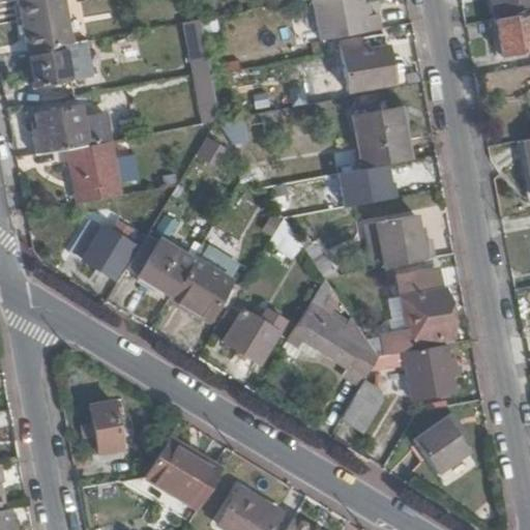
[(71,45),(63,0),(36,0),(26,2),(19,4),(28,53),(30,52),(65,46),(71,45)]
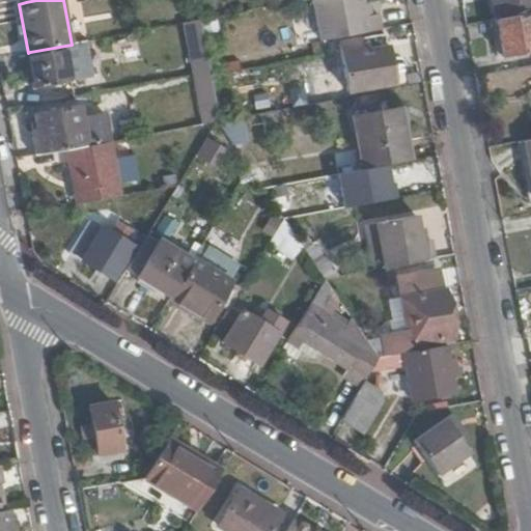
[(312,0),(320,42),(322,42),(381,30),(378,15),(369,16),(365,17),(362,5),(361,0),(312,0)]
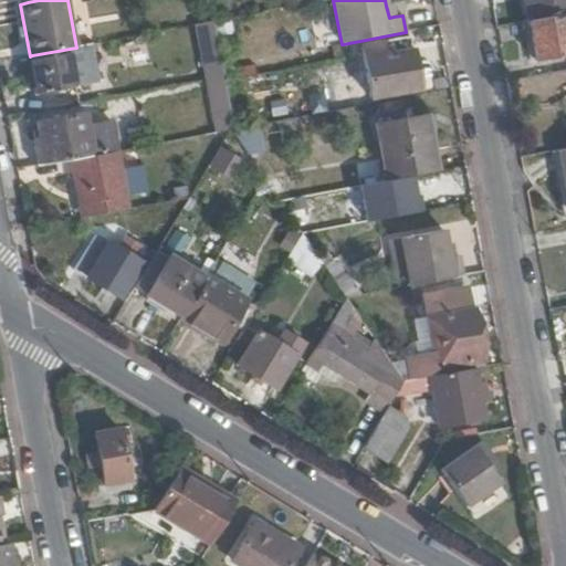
[(565,0),(526,0),(531,21),(565,13),(565,0)]
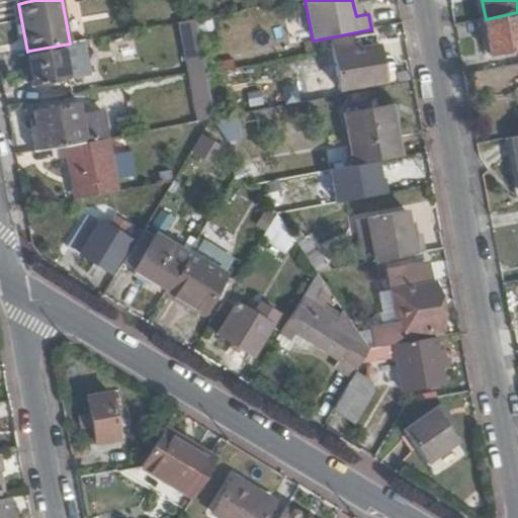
[(517,12),(486,19),(493,56),(517,51),(517,12)]
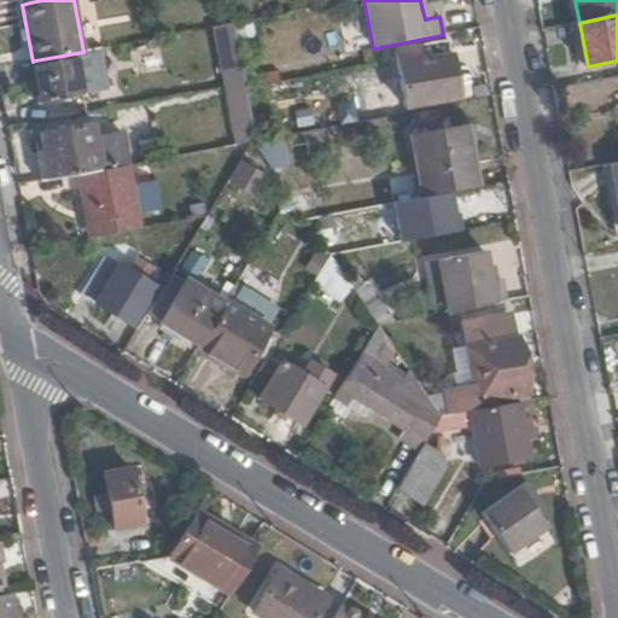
[(392,51),(403,106),(455,97),(445,41),(392,51)]
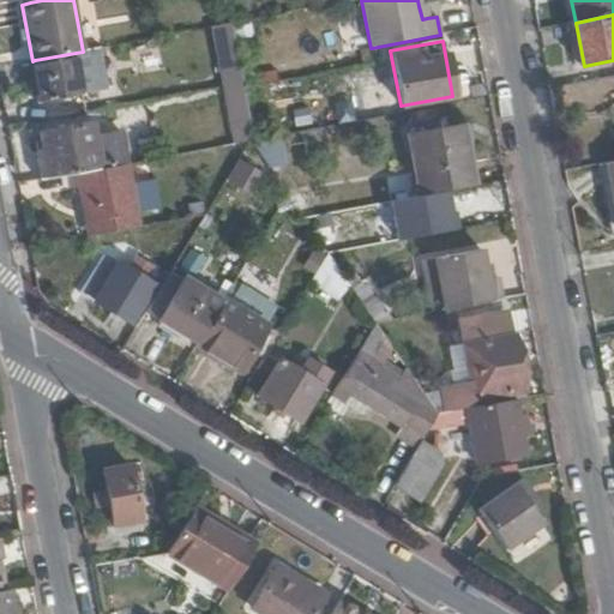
[(84,95),(76,53),(35,60),(43,102),(84,95)]
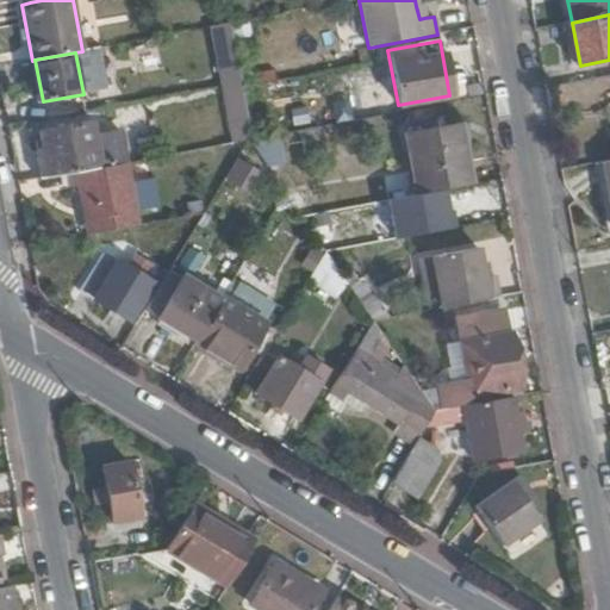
[(243,81),(238,58),(221,62),(225,85),(243,81)]
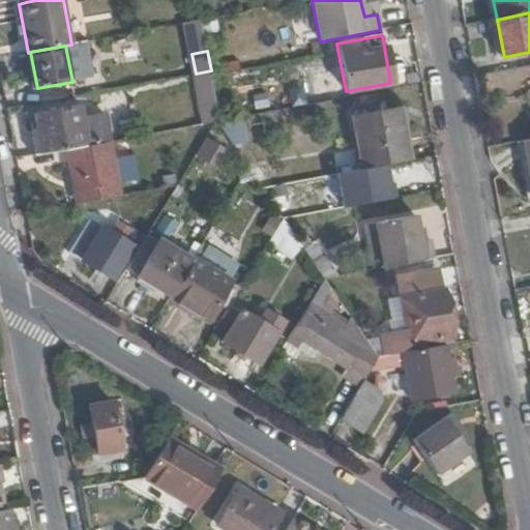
[(30,122),(36,155),(68,149),(115,141),(110,114),(82,118),(80,106),(34,113),(36,121),(30,122)]
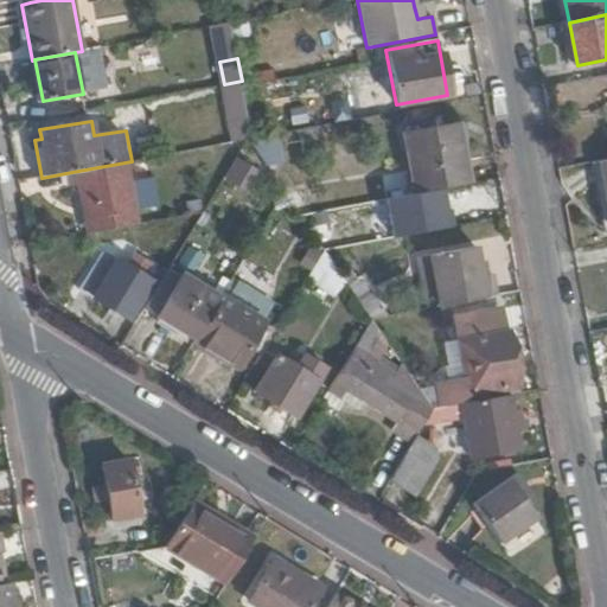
[(464,183),(453,126),(403,135),(415,192),(464,183)]
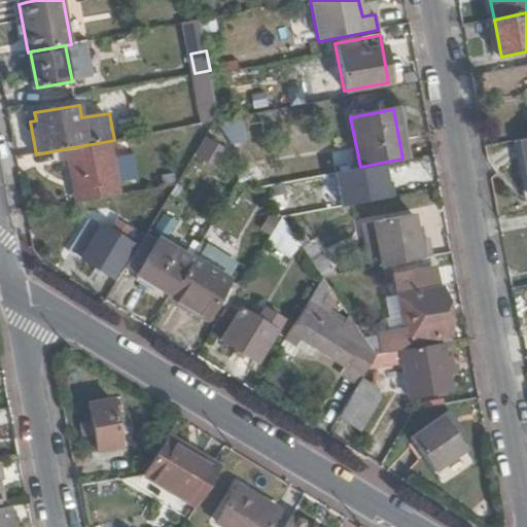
[(217,170),(227,147),(204,137),(194,160),(217,170)]
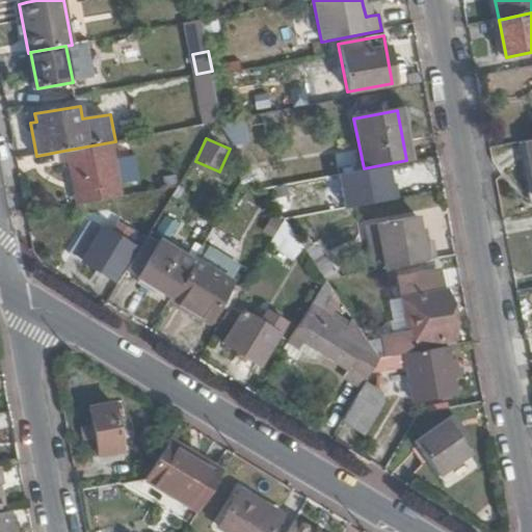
[(68,163),(75,202),(126,192),(124,184),(141,181),(138,158),(121,160),(117,140),(115,141),(69,150),(71,162),(68,163)]
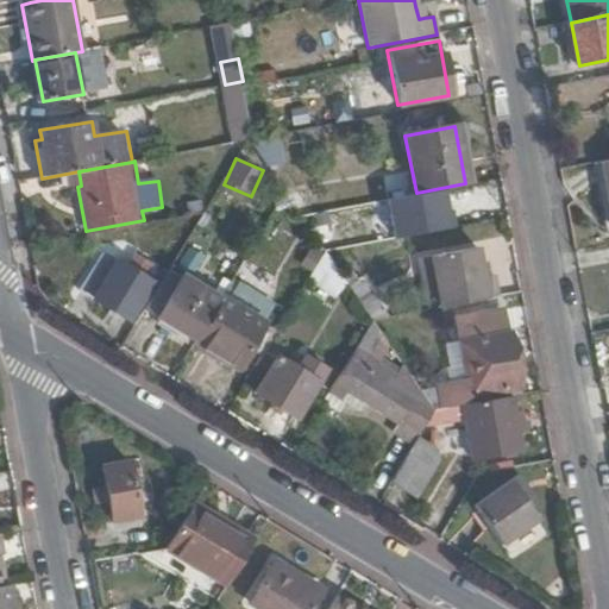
[(289,199),(322,248),(336,239),(301,189),(289,199)]
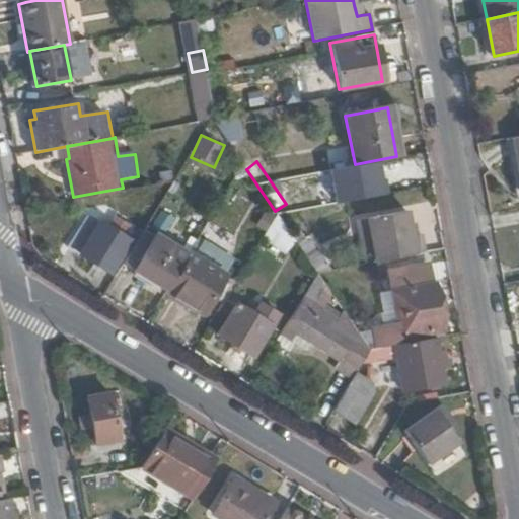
[(89,211),(68,245),(110,272),(131,237),(89,211)]
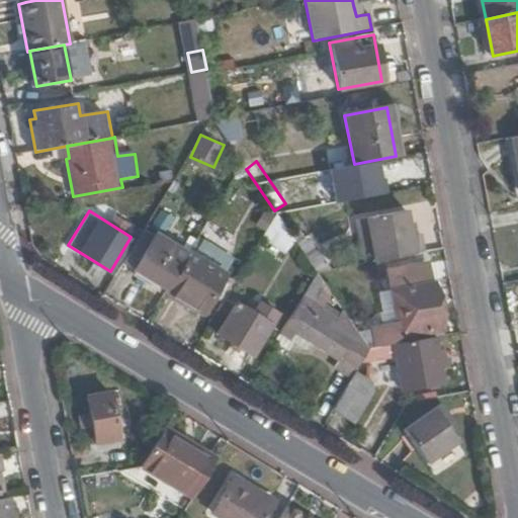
[(366,218),(374,262),(419,253),(416,235),(415,235),(411,236),(409,224),(406,210),(366,218)]
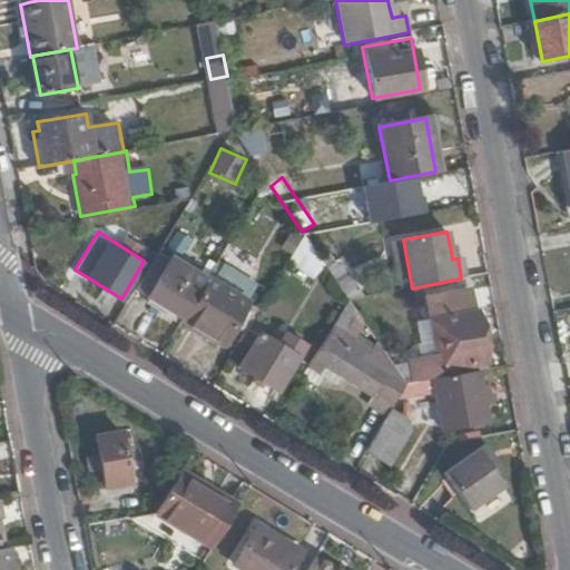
[(326,267),(305,236),(291,259),(317,279),(326,267)]
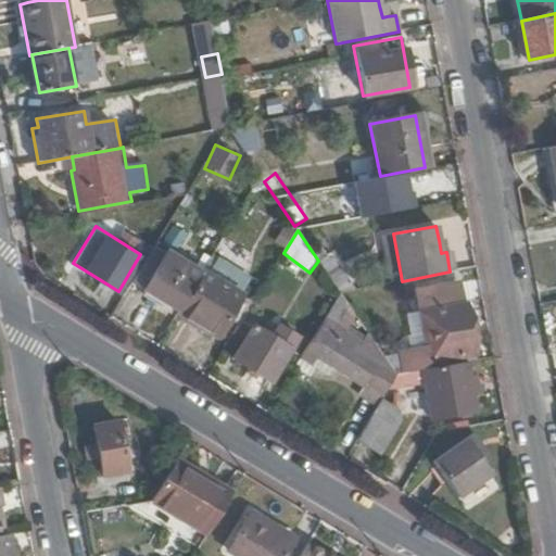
[(383,236),(391,283),(402,281),(393,234),(383,236)]
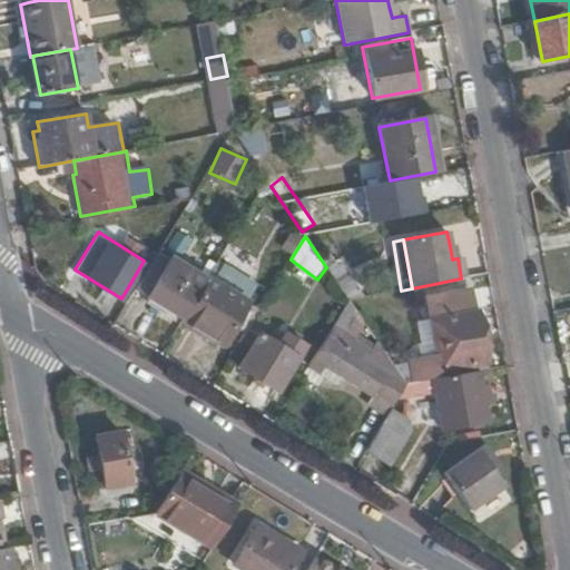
[(136,288),(183,318),(205,281),(158,251),(136,288)]
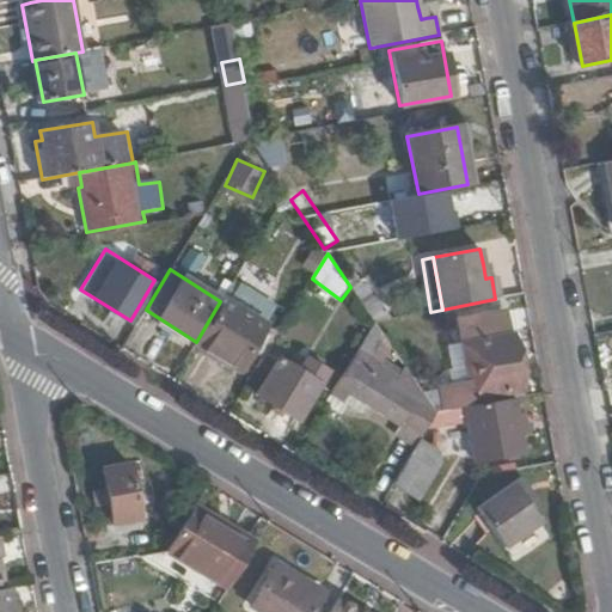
[(355,294),(373,322),(374,324),(398,319),(372,282),(355,294)]
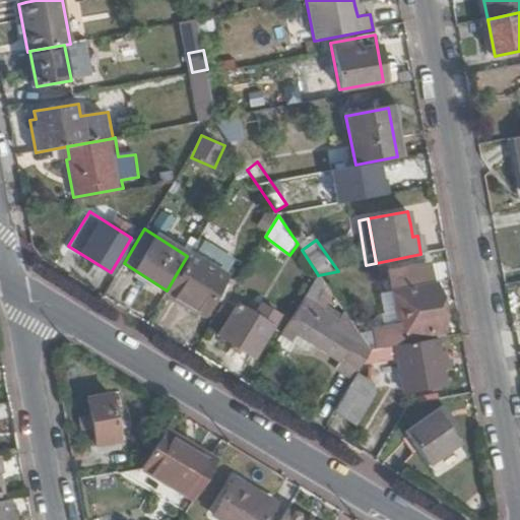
[(167,290),(165,294),(200,315),(211,296),(217,300),(225,285),(219,282),(224,275),(189,254),(187,256),(167,290)]
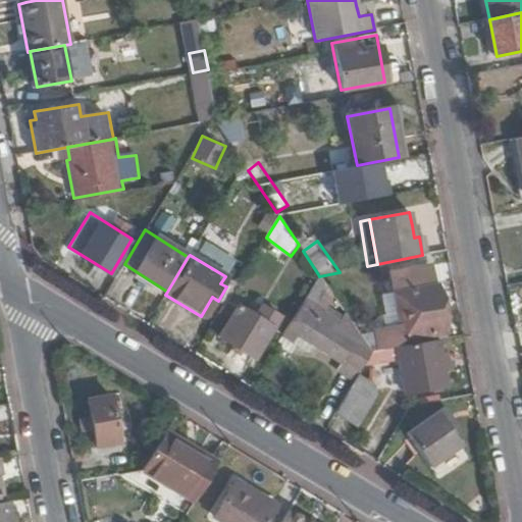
[(437,341),(447,338),(436,285),(433,285),(430,269),(395,275),(405,324),(379,329),(382,350),(397,348),(437,341)]
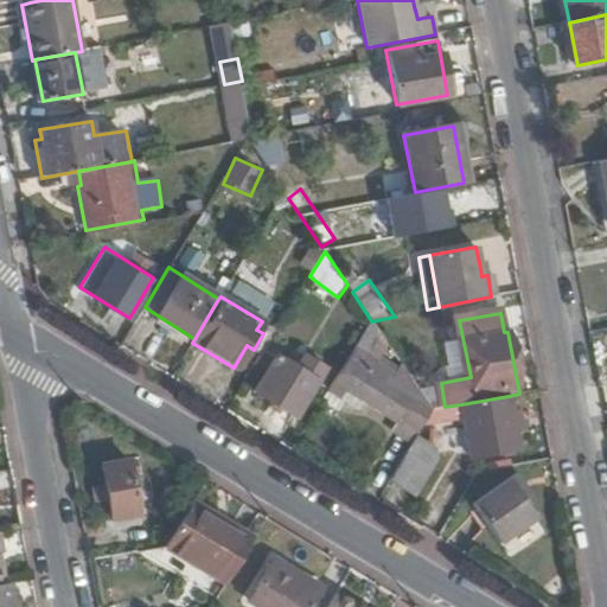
[(413,442),(416,435),(433,409),(402,365),(397,374),(378,360),(385,349),(368,324),(328,387),(342,396),(340,397),(359,409),(366,400),(401,422),(395,430),(413,442)]
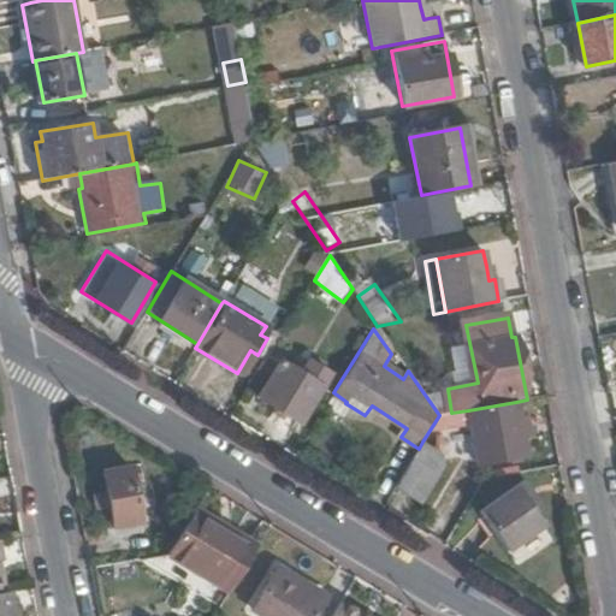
[(317,375),(326,383),(331,374),(307,359),(298,373),(313,381),(317,375)]
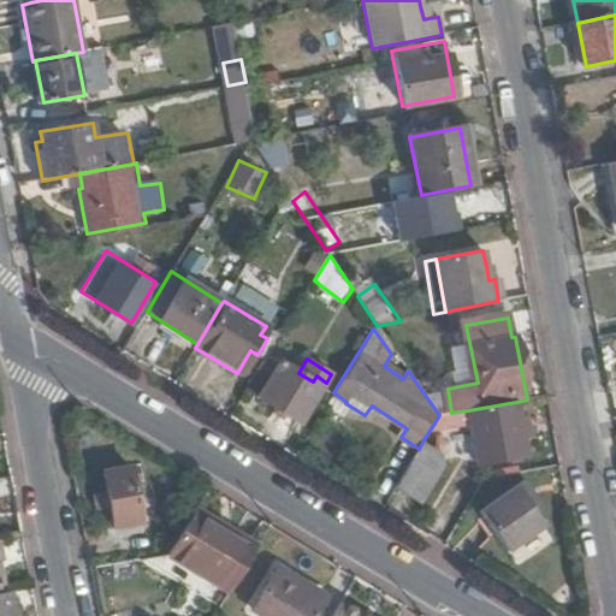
[(301,425),(326,383),(317,375),(313,381),(298,373),(279,360),(256,397),(301,425)]
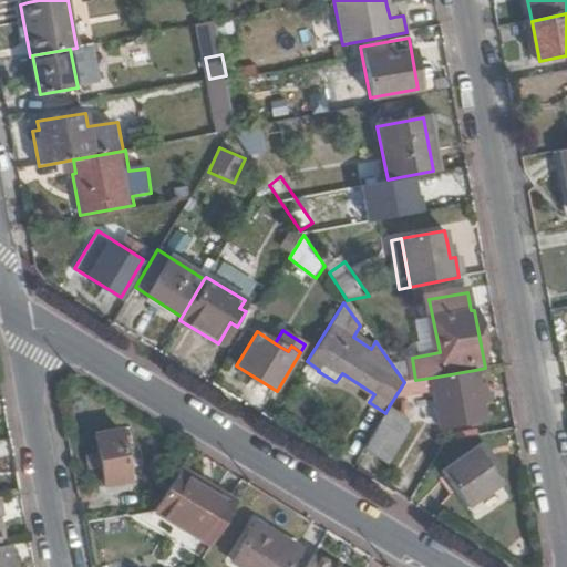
[(475,370),(431,378),(441,430),(486,421),(483,406),(487,405),(485,393),(480,394),(475,370)]
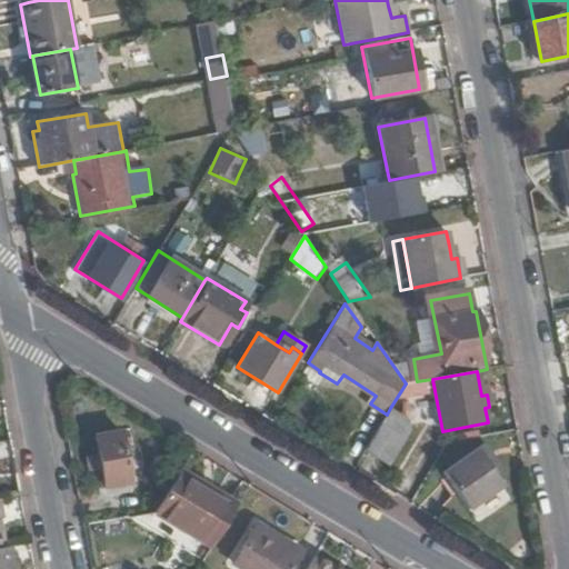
[(387,415),(366,449),(390,465),(411,430),(407,418),(390,408),(387,415)]
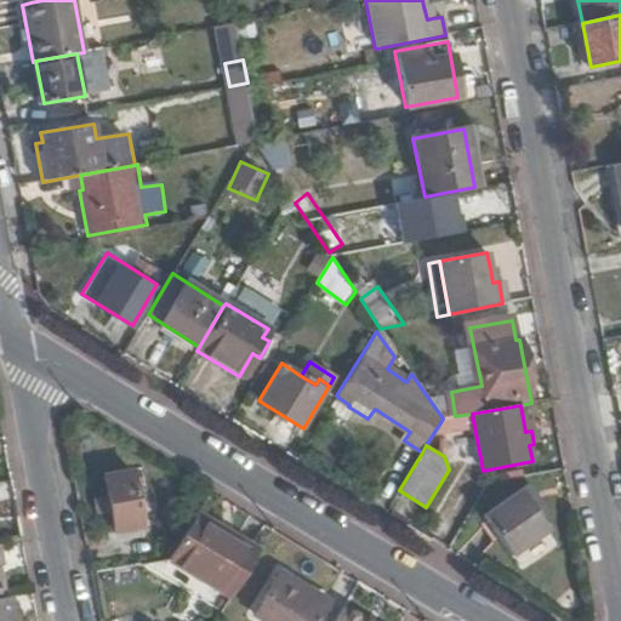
[(104,476),(114,533),(142,527),(131,469),(104,476)]
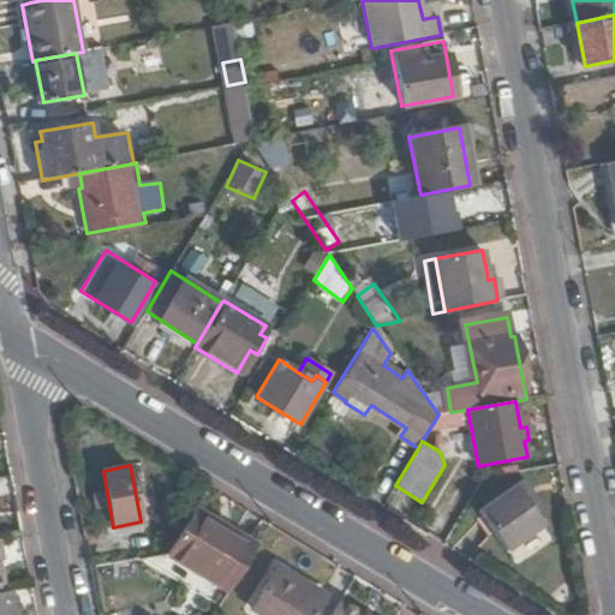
[(477,511),(505,550),(543,524),(515,484),(477,511)]
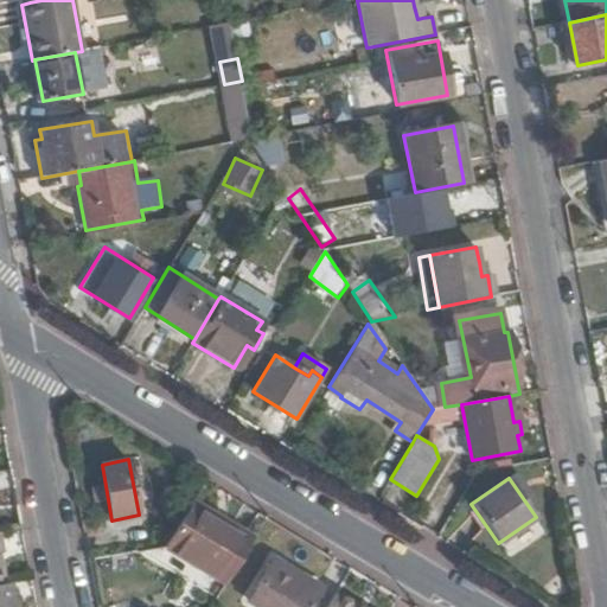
[(223,583),(250,536),(223,519),(219,524),(187,504),(161,547),(223,583)]
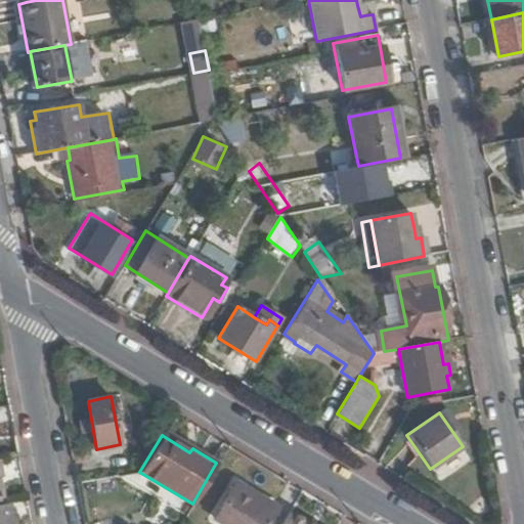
[(0,523),(14,523),(10,503),(4,504),(0,484),(0,479),(4,478),(0,459),(0,523)]
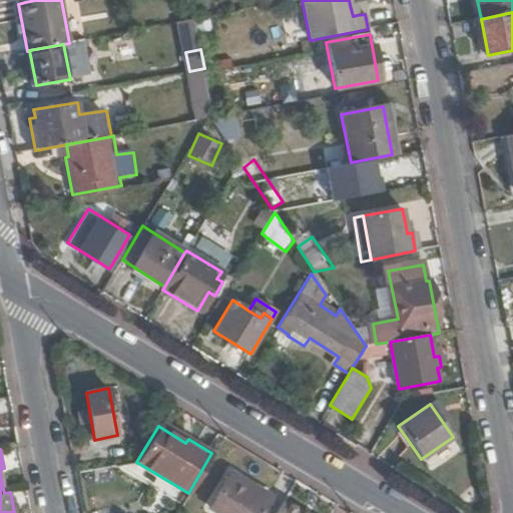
[(259,512),(270,496),(230,472),(208,507),(218,512),(259,512)]
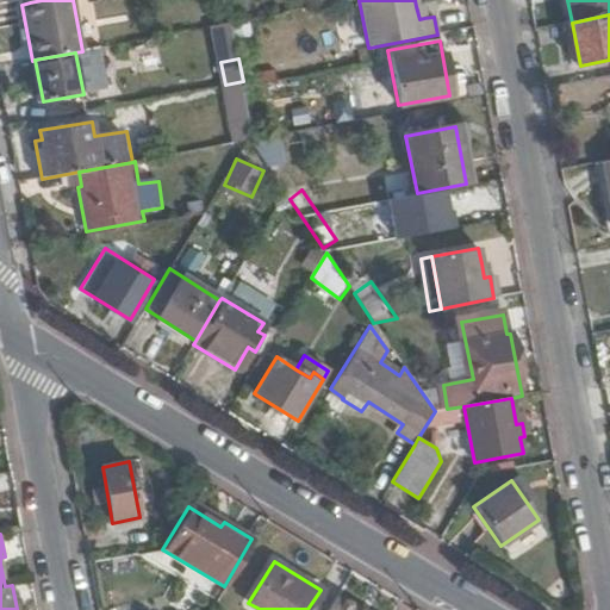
[(356,608),(335,596),(325,609),(371,609),(359,603),(356,608)]
